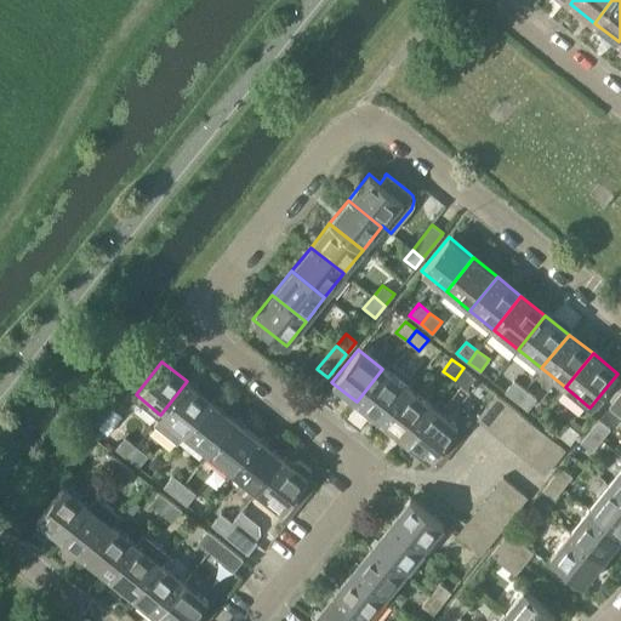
[(474,376),(463,368),(455,380),(466,388),(474,376)]
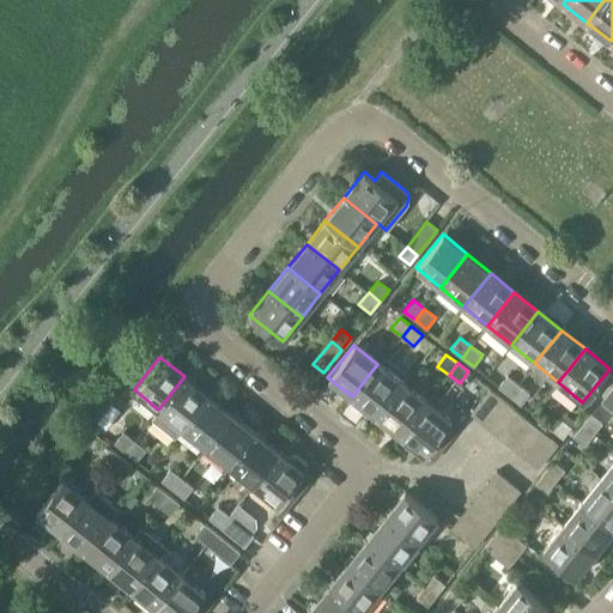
[(401,383),(377,364),(352,396),(375,416),(401,383)]
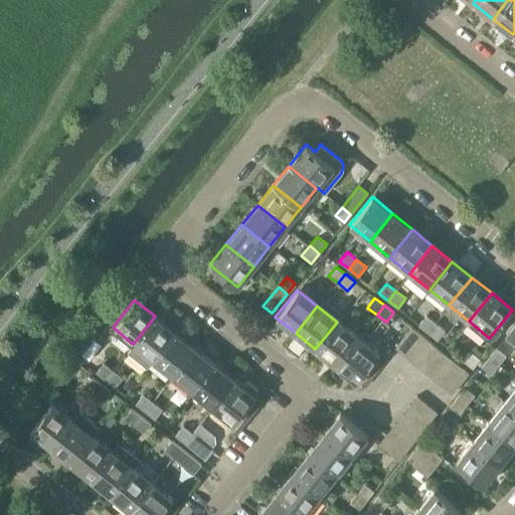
[(427,332),(436,323),(425,315),(418,325),(427,332)]
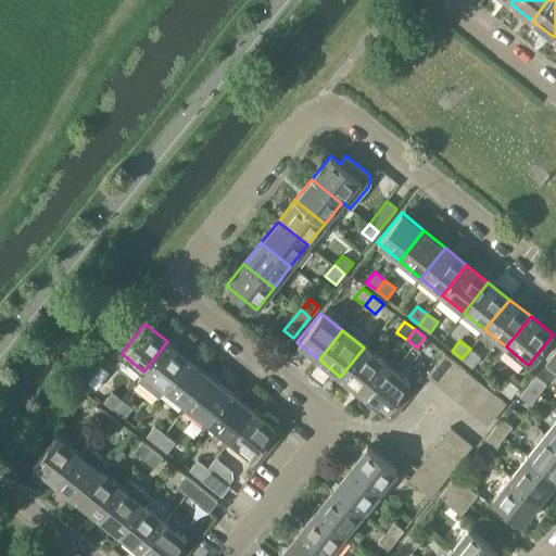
[(167,341),(143,371),(137,379),(158,396),(165,388),(188,358),(167,341)]
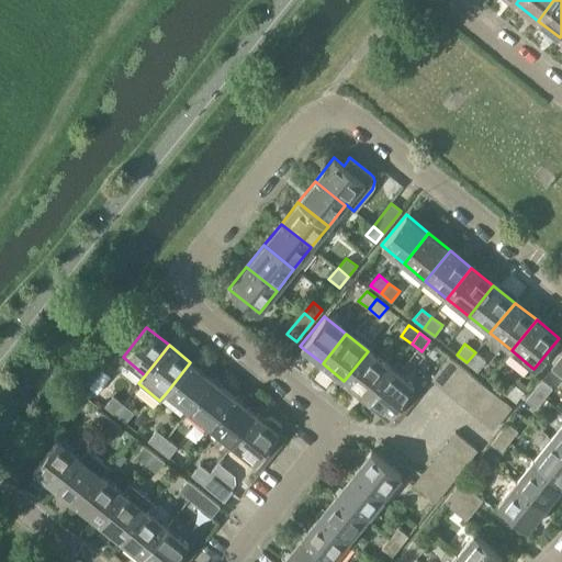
[(368,351),(344,381),(366,397),(390,368),(368,351)]
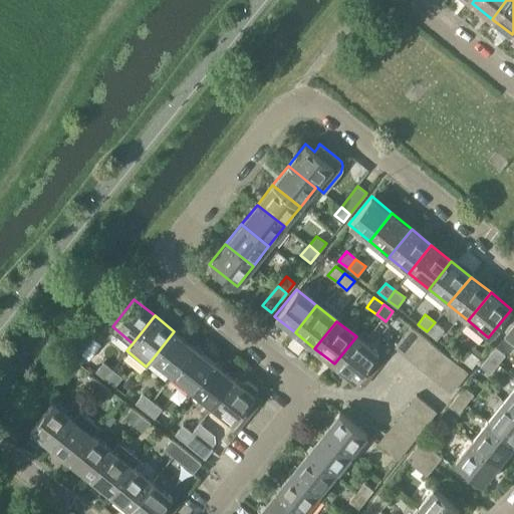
[(445,329),(435,322),(427,331),(437,339),(445,329)]
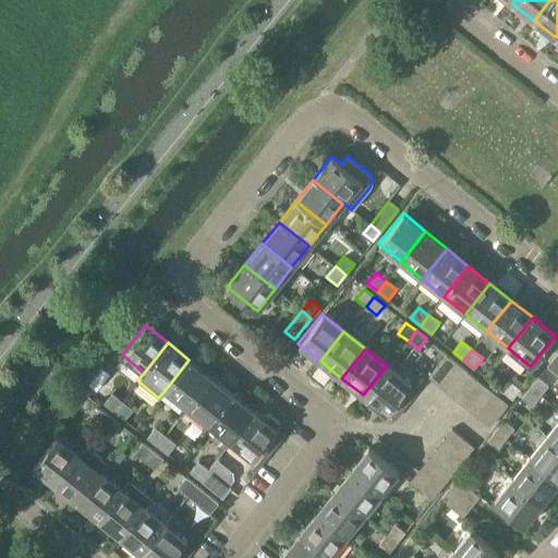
[(557,352),(547,365),(557,374),(557,372),(557,352)]
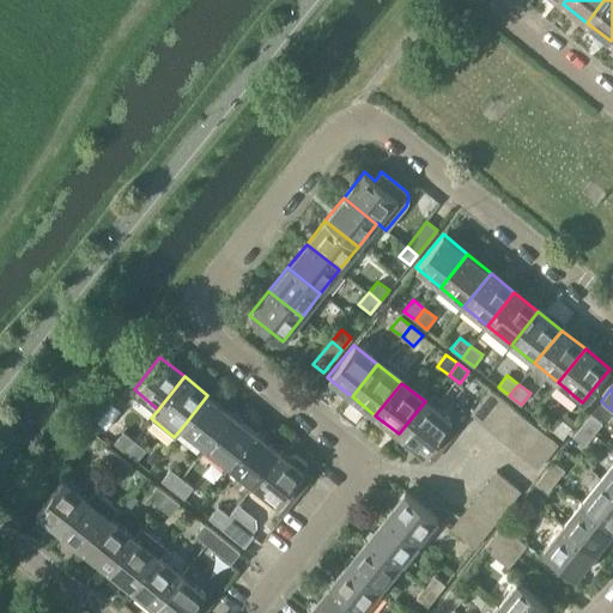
[(480,423),(499,398),(489,389),(468,413),(480,423)]
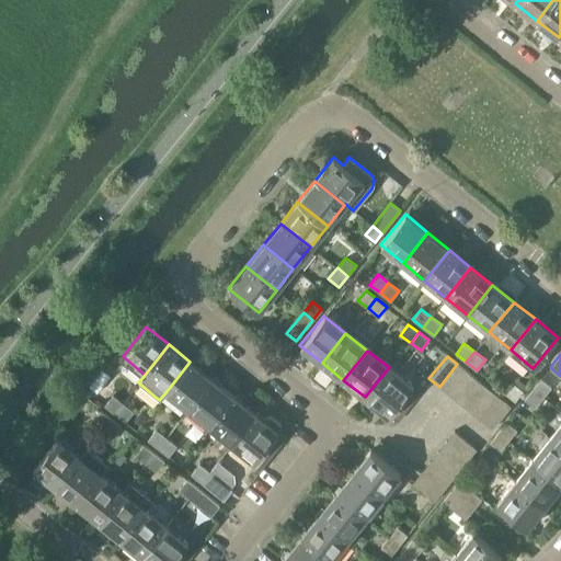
[(190,362),(167,391),(187,409),(212,379),(190,362)]
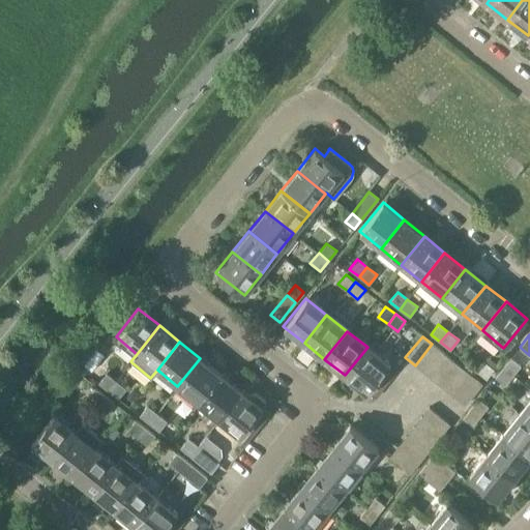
[(432,344),(415,365),(425,374),(442,352),(432,344)]
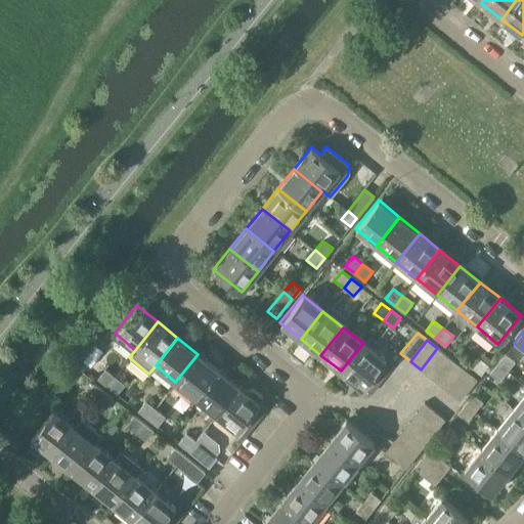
[(91,366),(103,351),(94,343),(81,359),(91,366)]
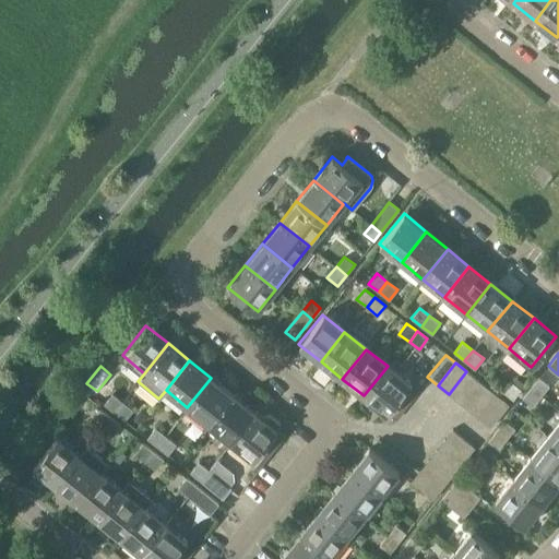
[(388,366),(364,395),(387,414),(409,383),(388,366)]
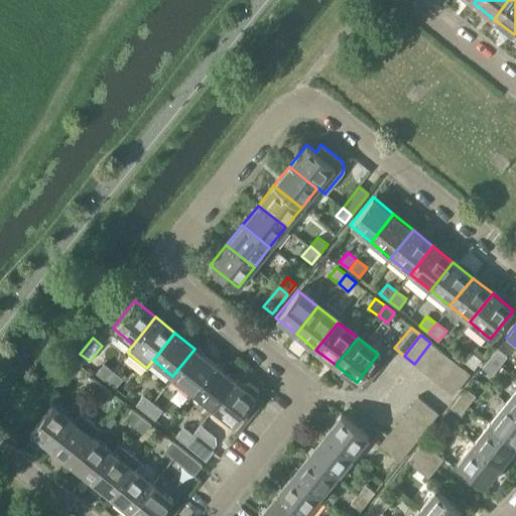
[(430,343),(414,364),(423,371),(439,351),(430,343)]
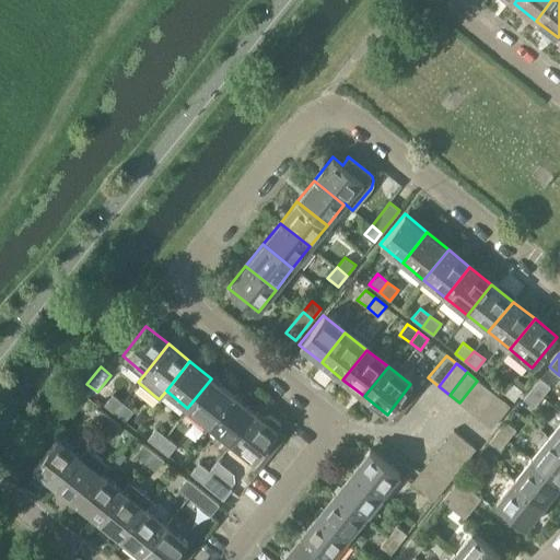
[(211,378),(187,408),(209,426),(233,395),(211,378)]
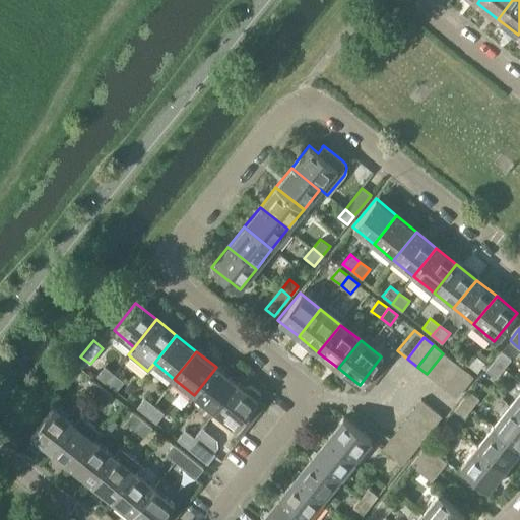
[(502,351),(494,361),(504,368),(511,359),(502,351)]
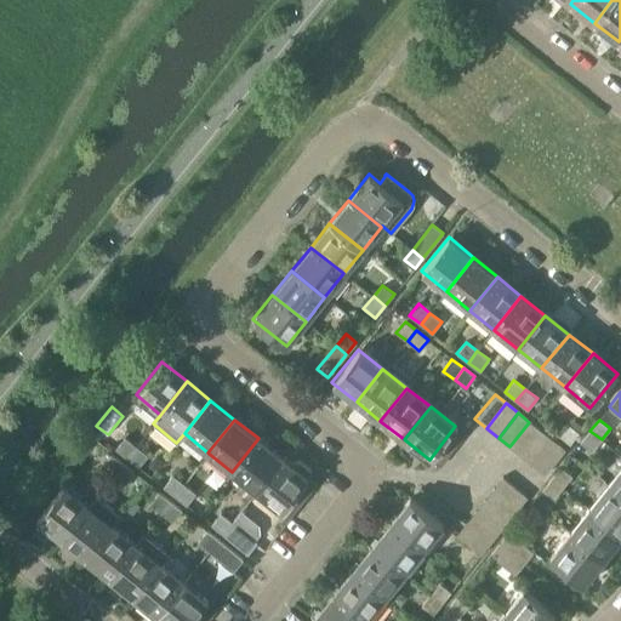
[(541,432),(529,422),(510,446),(522,456),(541,432)]
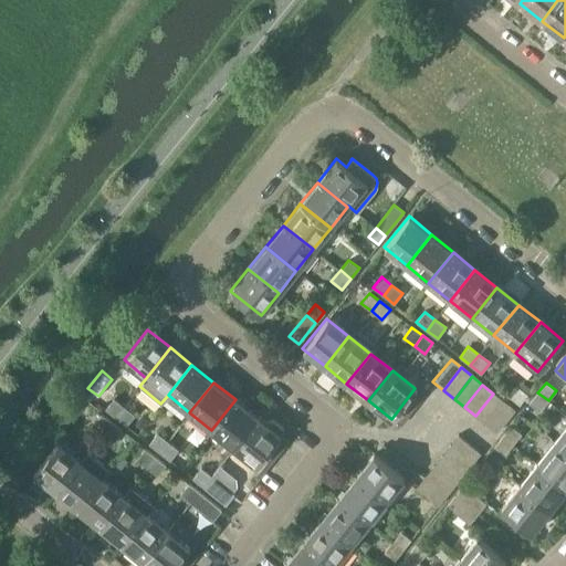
[(517,386),(510,396),(520,405),(527,394),(517,386)]
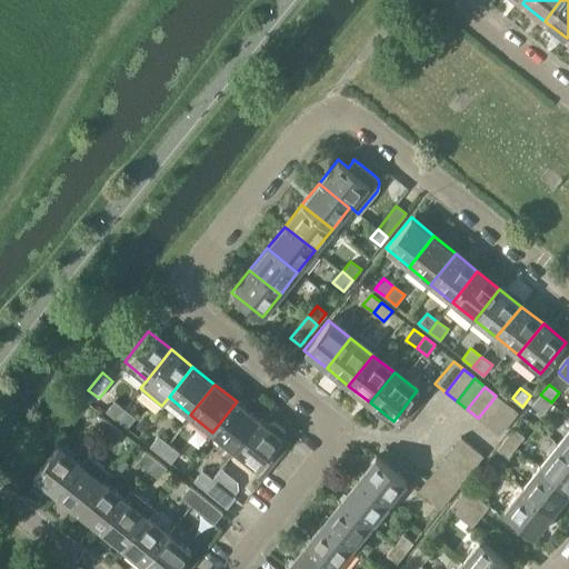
[(551,402),(540,395),(532,405),(542,413),(551,402)]
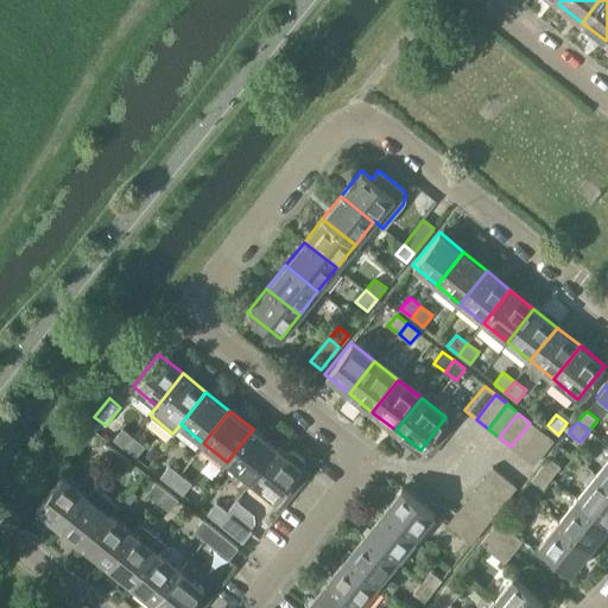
[(530,423),(511,447),(521,455),(540,431),(530,423)]
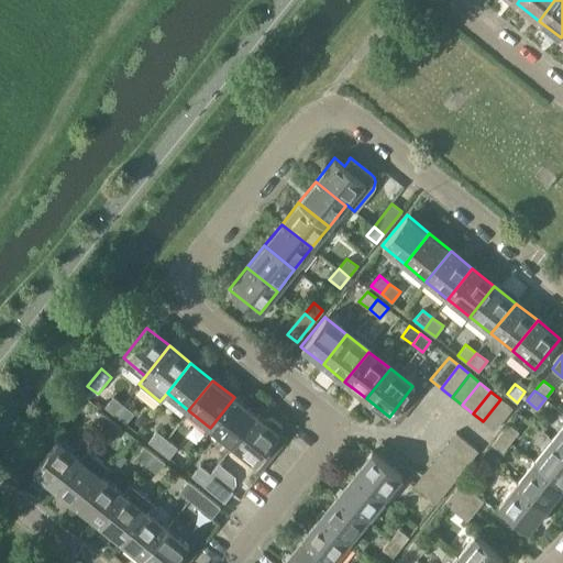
[(114,414),(122,404),(113,396),(106,406),(114,414)]
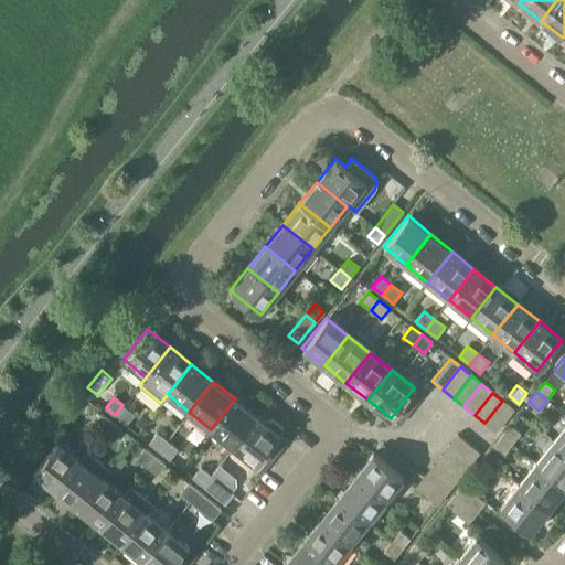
[(235,398),(211,429),(233,447),(257,416),(235,398)]
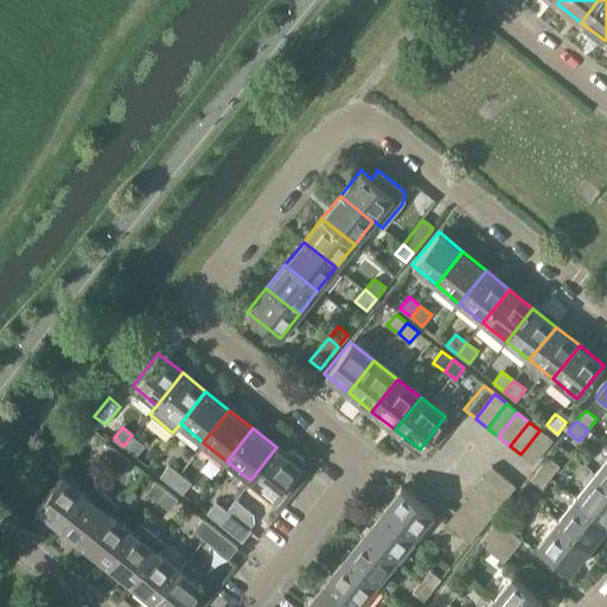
[(540,430),(521,454),(531,462),(550,439),(540,430)]
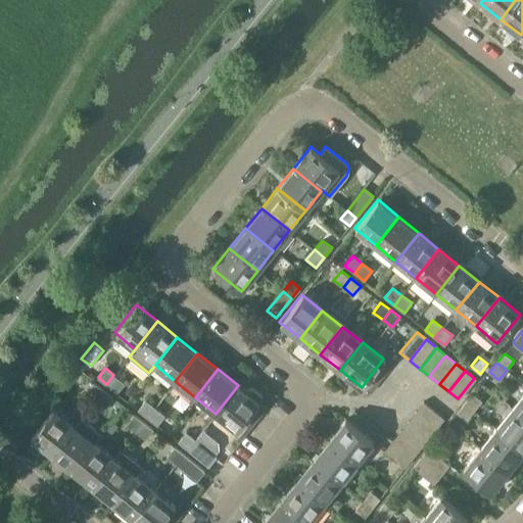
[(125,383),(113,375),(106,384),(116,392),(125,383)]
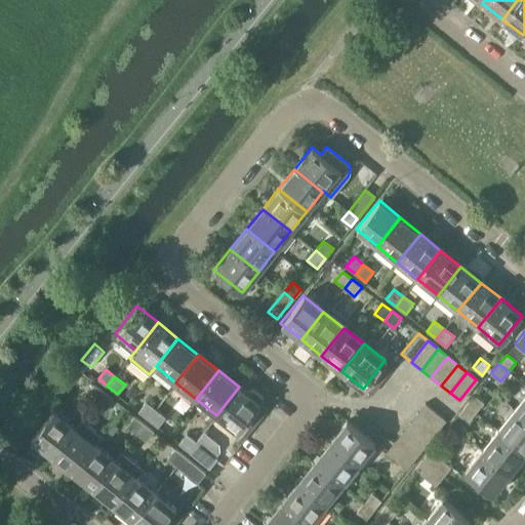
[(95,400),(103,391),(94,385),(87,394),(95,400)]
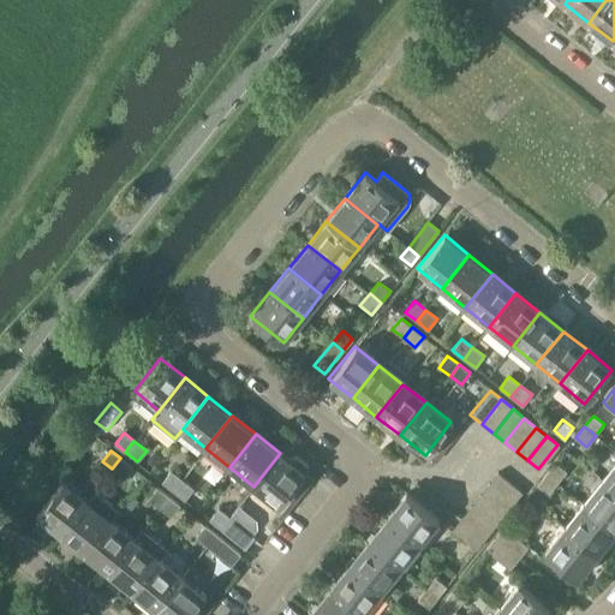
[(280,453),(254,487),(278,506),(304,472),(306,469),(306,465),(296,457),(291,457),(288,460),(280,453)]
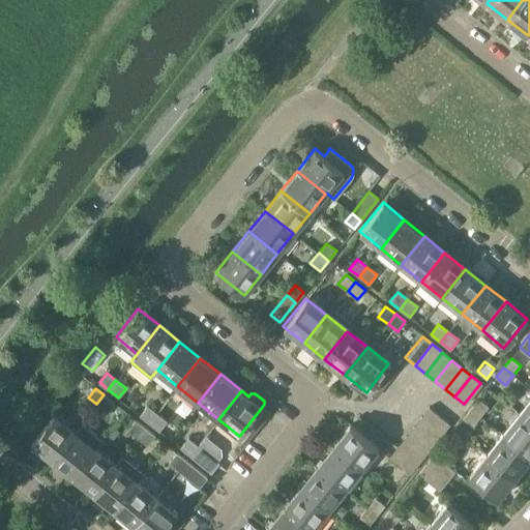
[(104,394),(96,404),(108,413),(115,403),(104,394)]
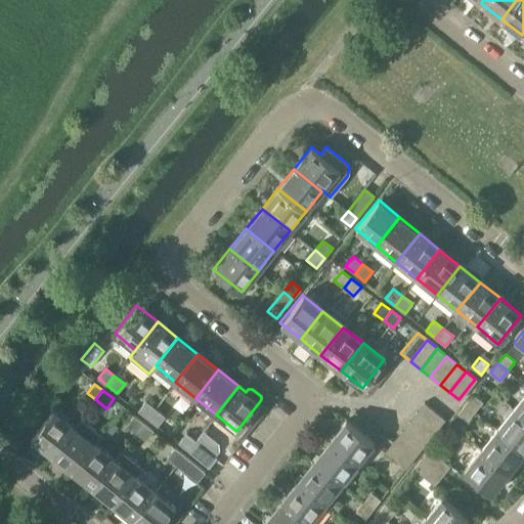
[(473,394),(466,403),(475,410),(483,401),(473,394)]
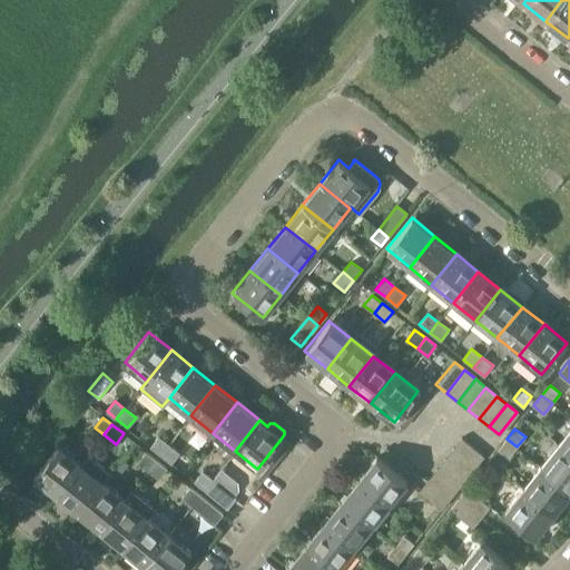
[(569,429),(558,444),(569,454),(569,429)]
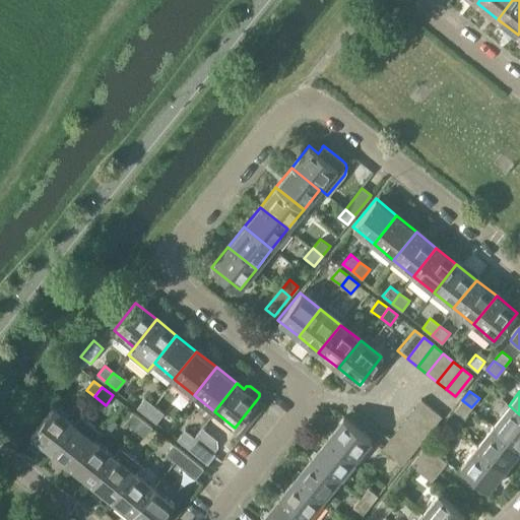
[(145,414),(153,405),(144,398),(137,406),(145,414)]
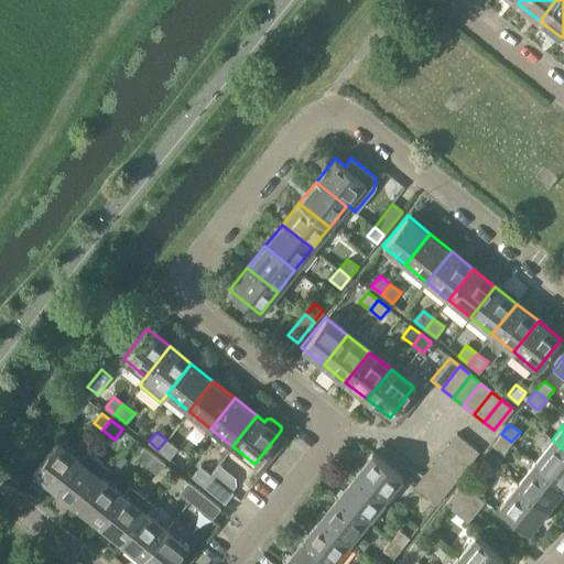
[(455,432),(446,444),(468,462),(477,451),(455,432)]
